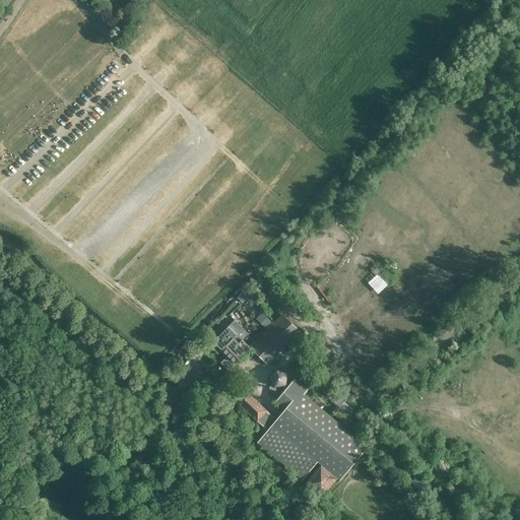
[(371,269),(363,277),(373,288),(382,279),(371,269)]
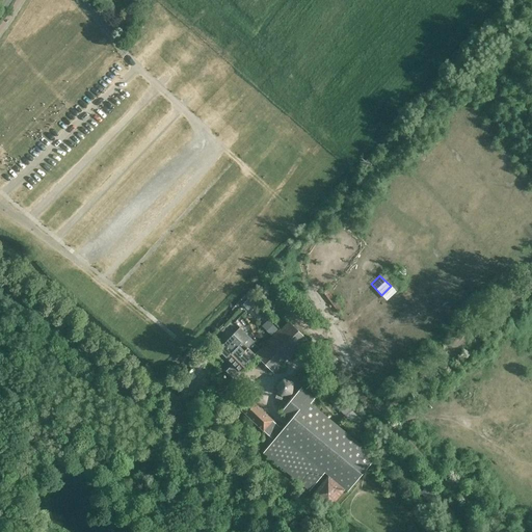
[(288,321),(255,355),(256,355),(274,374),(308,340),(288,321)]
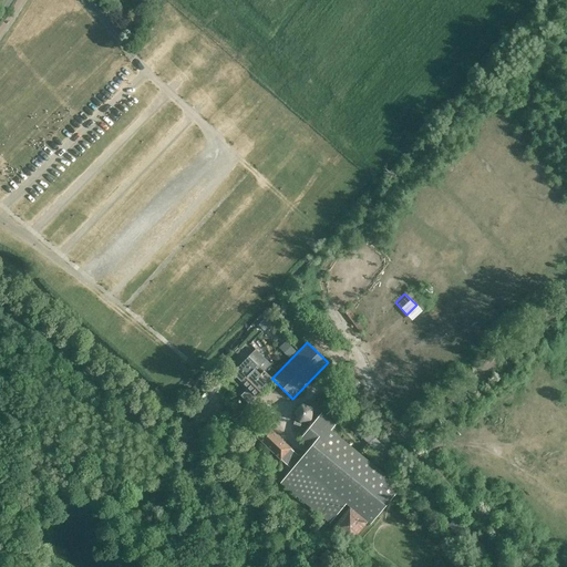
[(241,395),(249,403),(272,379),(271,379),(264,371),(270,364),(255,349),(232,373),(248,389),(241,395)]
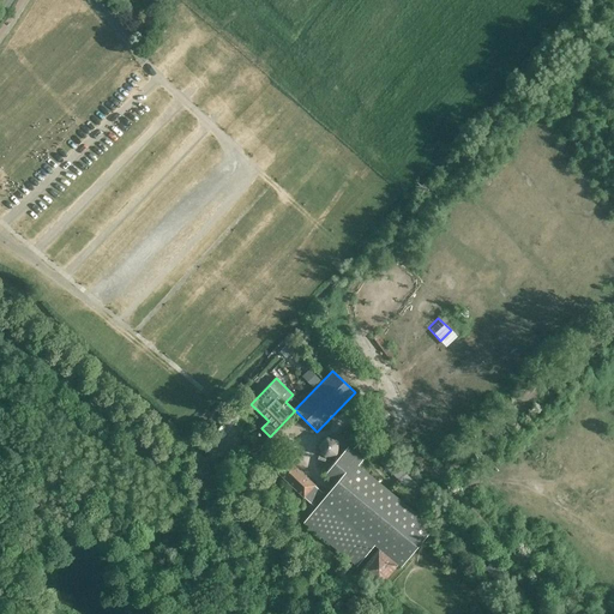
[(321,437),(320,453),(338,456),(339,438),(321,437)]
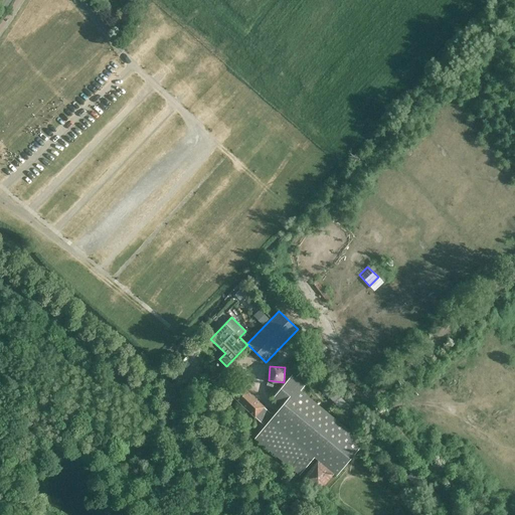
[(364,443),(301,390),(305,385),(292,375),(273,397),(282,405),(254,439),(299,476),(314,458),(336,476),(364,443)]
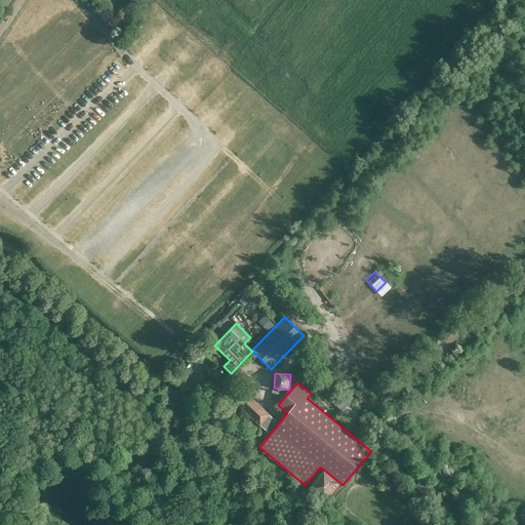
[(275,421),(247,395),(238,404),(266,431),(275,421)]
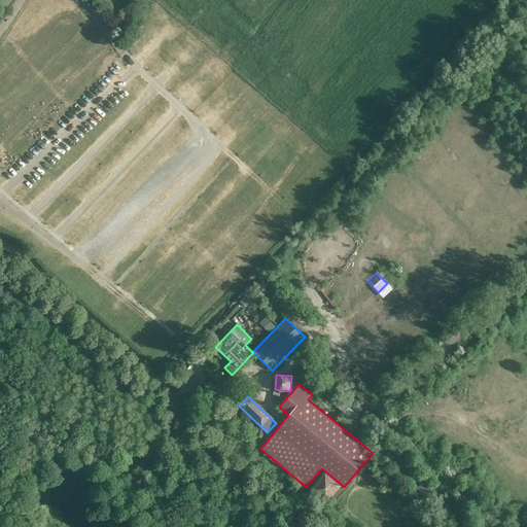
[(308,491),(325,505),(342,485),(325,471),(308,491)]
